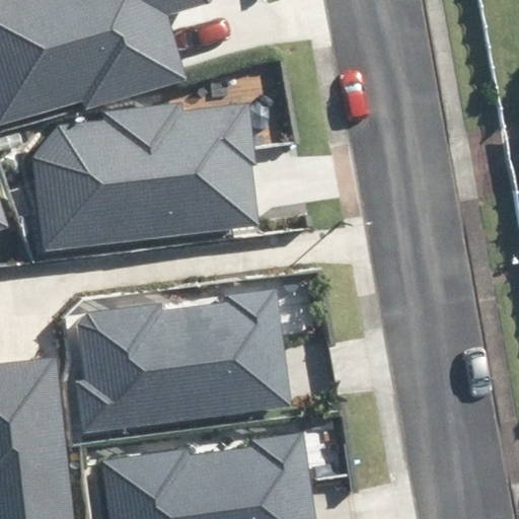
[(209,1),(208,0),(0,0),(0,118),(174,70),(159,14),(209,1)]
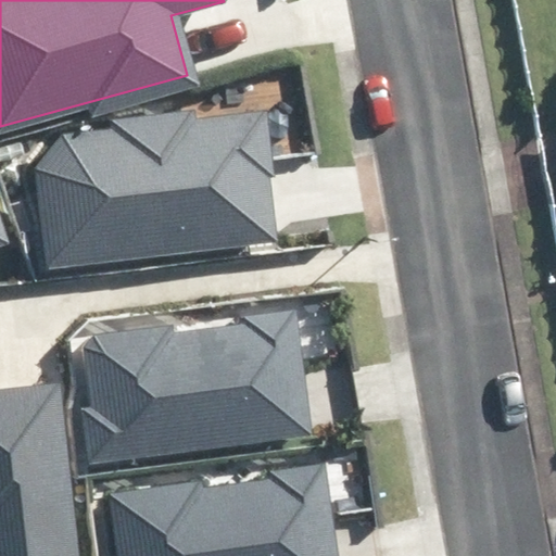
[(64,135),(36,168),(49,270),(280,243),(265,113),(200,121),(199,110),(113,121),(114,129),(64,135)]
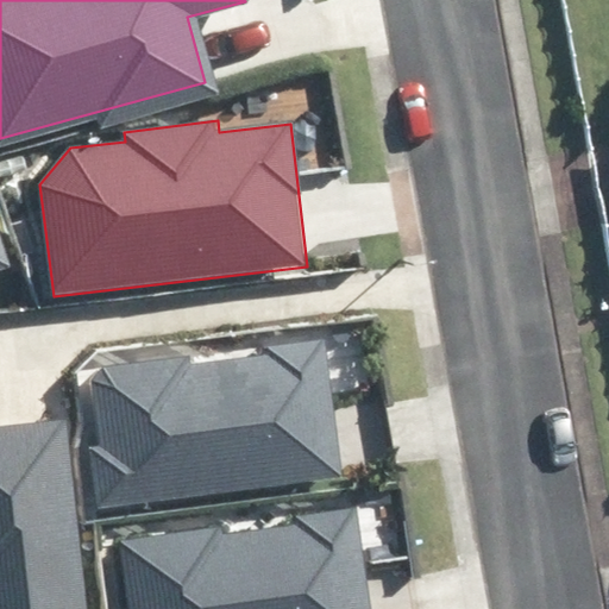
[(105,366),(93,382),(102,445),(87,446),(98,512),(345,476),(326,340),(267,350),(268,355),(190,366),(188,355),(105,366)]
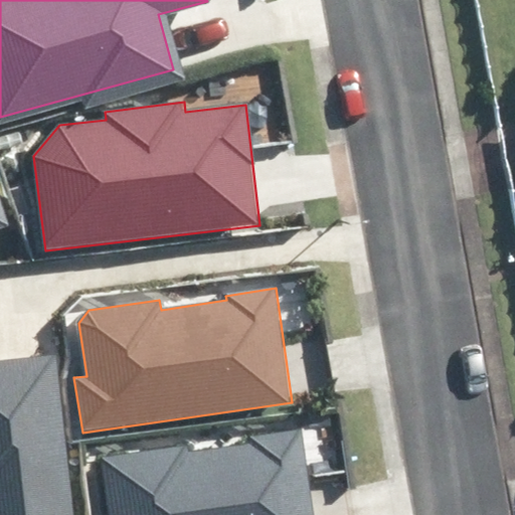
[(0,514),(75,514),(59,357),(0,362),(0,514)]
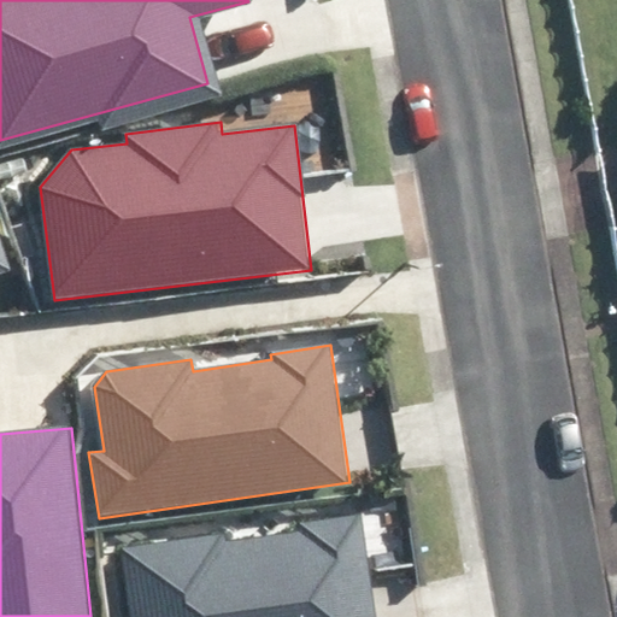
[(222,532),(121,547),(130,616),(372,616),(357,515),(298,524),(299,532),(224,544),(222,532)]
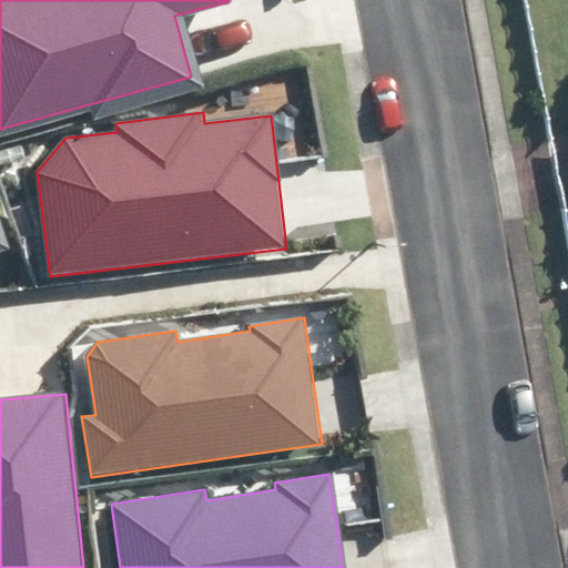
All buildings are outlined.
